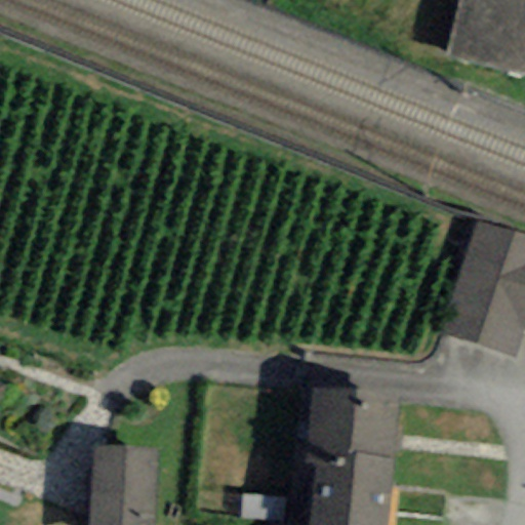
[(524,75),(524,0),(459,0),(446,55),(524,75)]
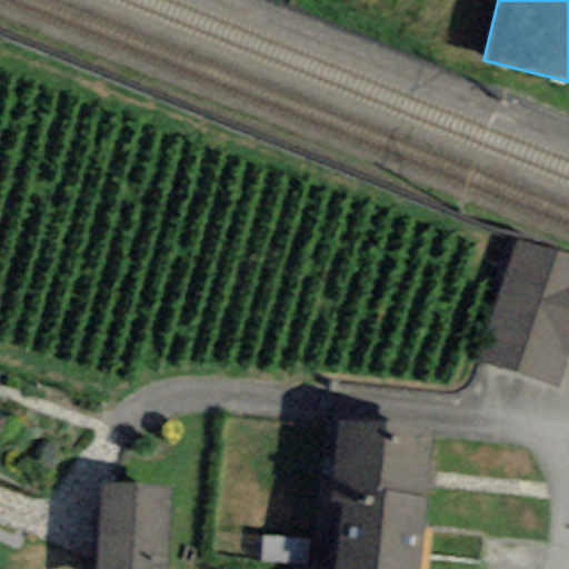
[(568,259),(513,240),(471,360),(555,389),(566,357),(568,347),(568,259)]
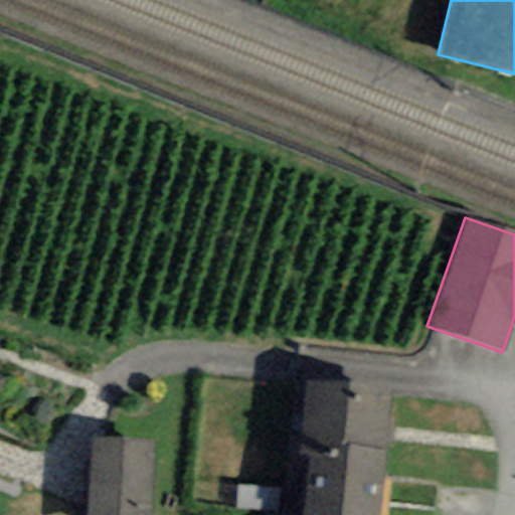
[(391,386),(305,381),(300,455),(309,455),(301,514),(380,514),(387,448),(391,386)]
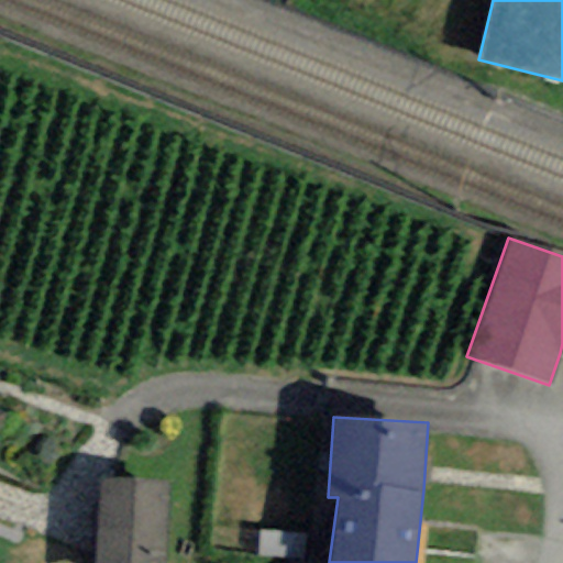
[(163,562),(168,482),(98,477),(92,562),(163,562)]
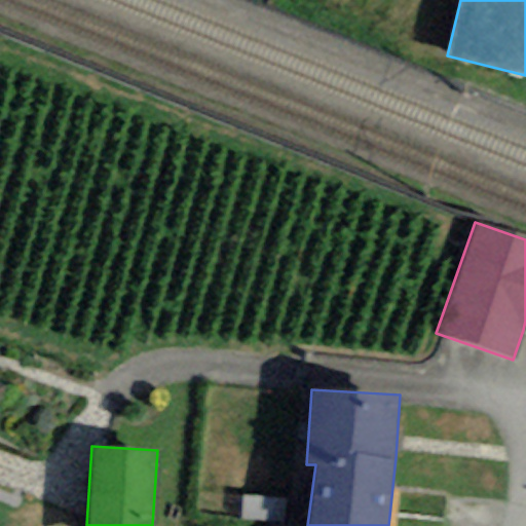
[(240,518),(284,522),(286,500),(242,496),(240,518)]
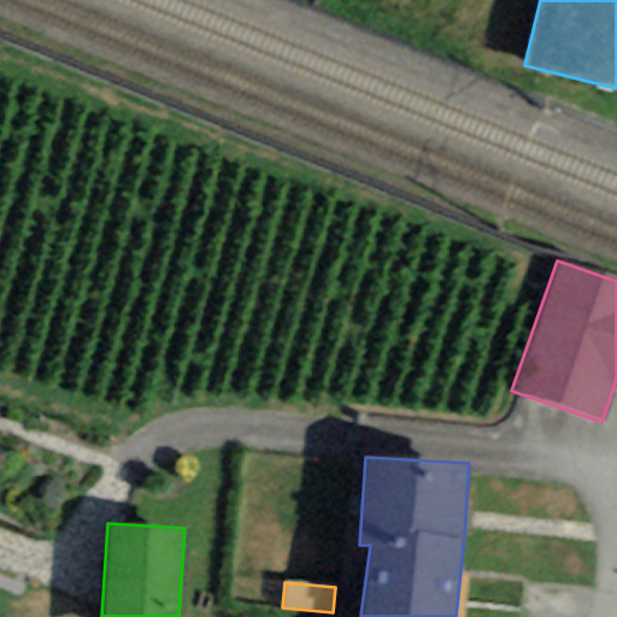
All buildings are outlined.
